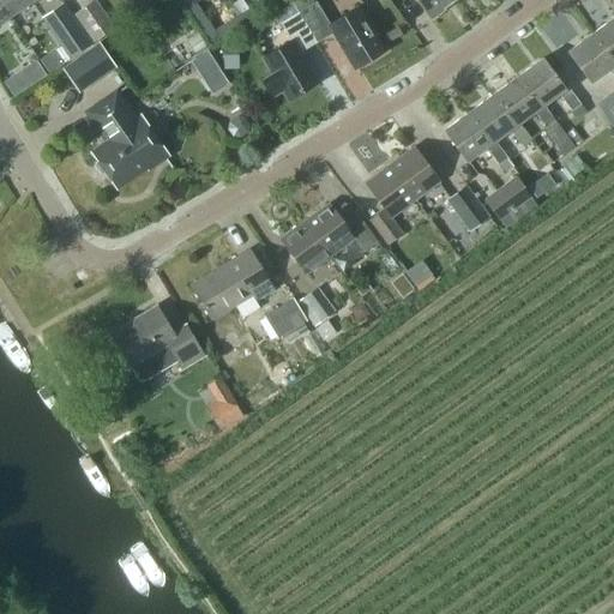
[(5,4),(13,14),(13,16),(36,0),(0,0),(4,5),(5,4)]
